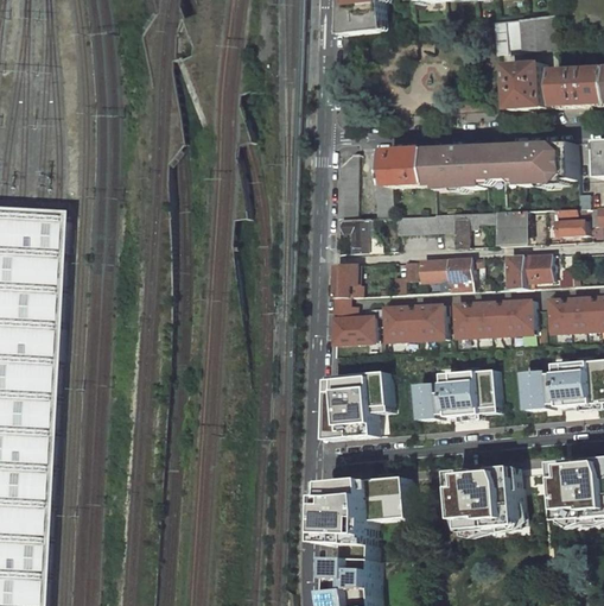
[(345,0),(345,35),(382,31),(381,23),(388,23),(386,0),(345,0)]
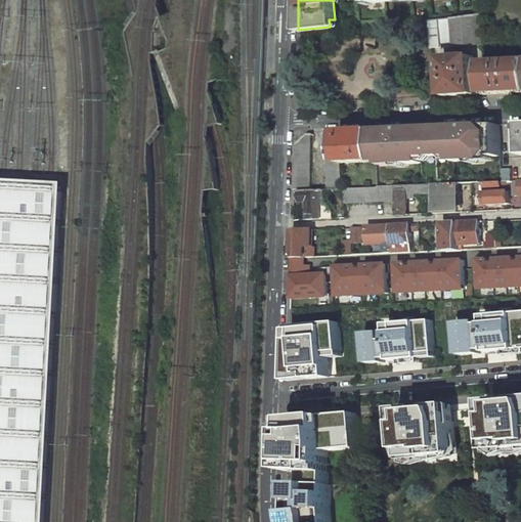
[(479,13),(427,19),(429,46),(438,46),(482,42),(479,13)]
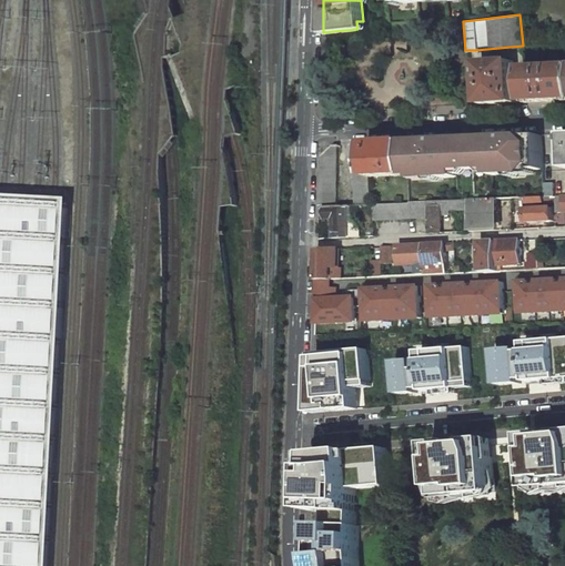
[(511,59),(478,61),(481,102),(514,100),(511,59)]
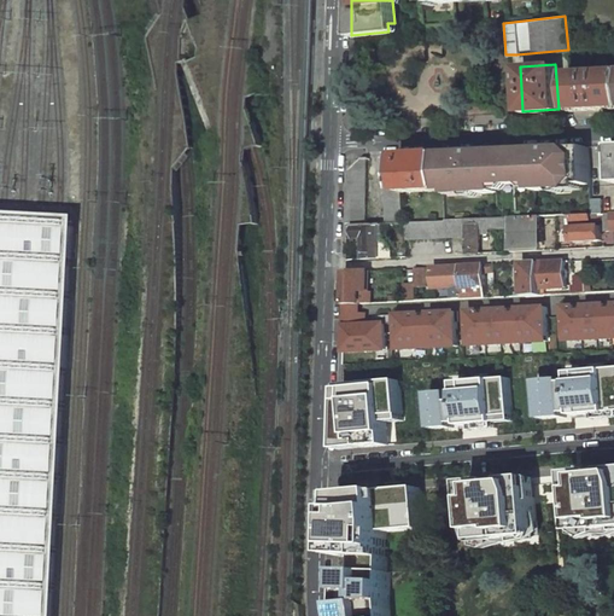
[(613,69),(568,73),(571,109),(613,106),(613,69)]
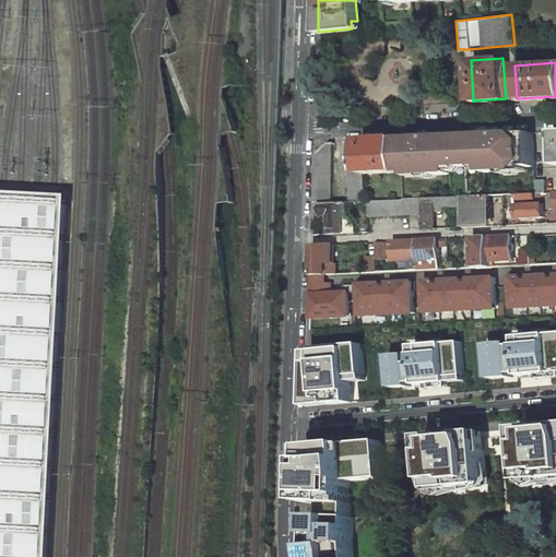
[(482,133),(454,134),(448,134),(448,137),(436,138),(434,137),(426,138),(411,137),(410,137),(399,138),(400,169),(400,172),(426,170),(426,173),(450,172),(450,186),(461,194),(474,194),(484,184),(483,170),(507,169),(507,166),(532,165),(531,144),(531,135),(531,131),(521,131),(504,134),(500,134),(494,134),(482,135),(482,133)]
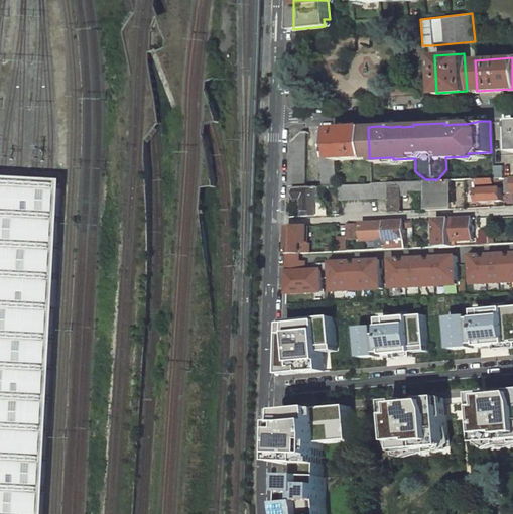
[(368,127),(332,128),(333,158),(369,156),(368,127)]
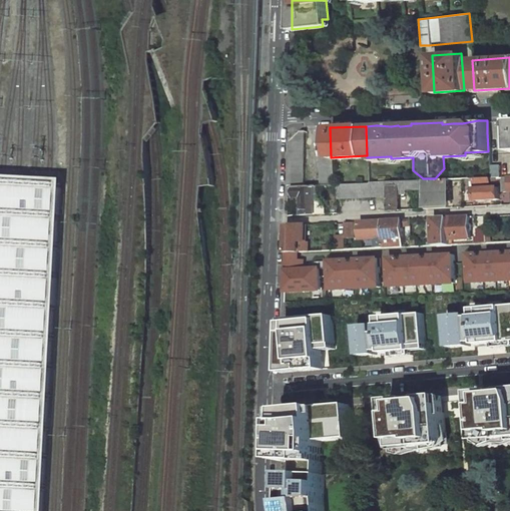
[(330,127),(317,128),(316,183),(332,183),(331,157),(330,127)]
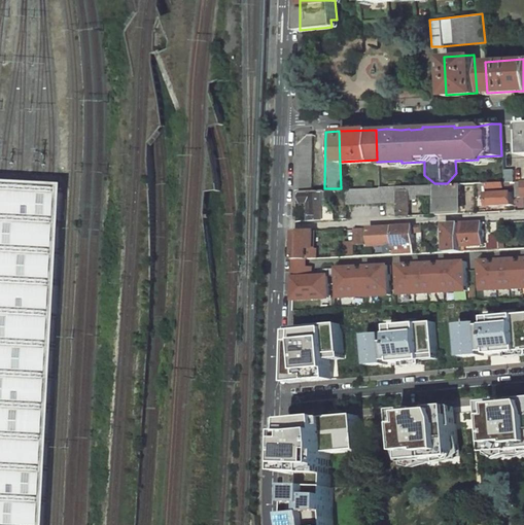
[(307,133),(295,143),(294,190),(300,190),(307,189),(310,133),(307,133)]
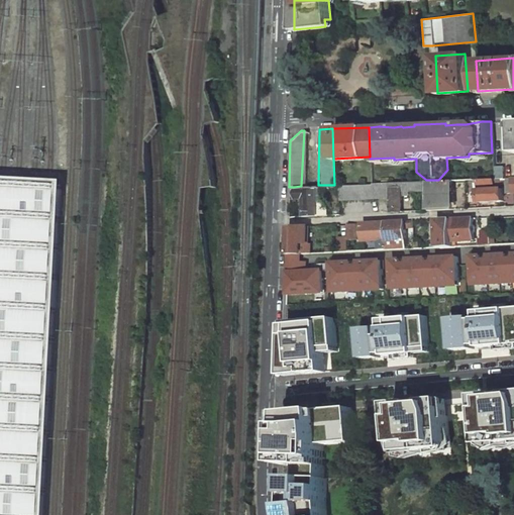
[(501,165),(493,165),(493,177),(495,177),(502,177),(501,165)]
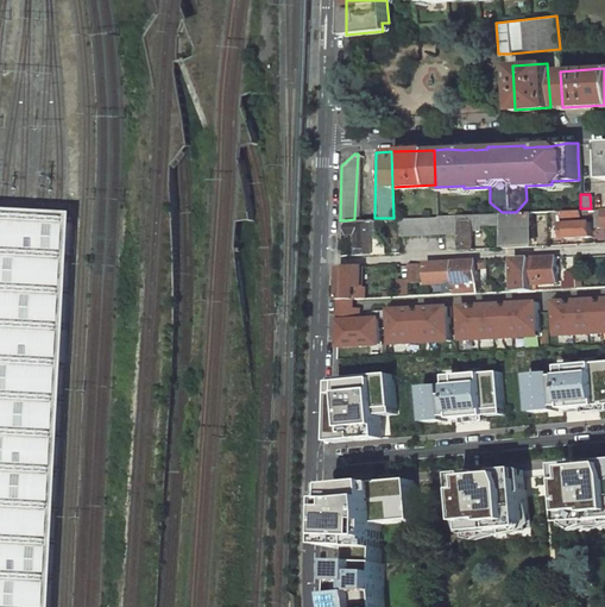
[(580,208),(561,210),(562,236),(590,235),(590,220),(571,221),(571,216),(584,214),(583,208),(580,208)]
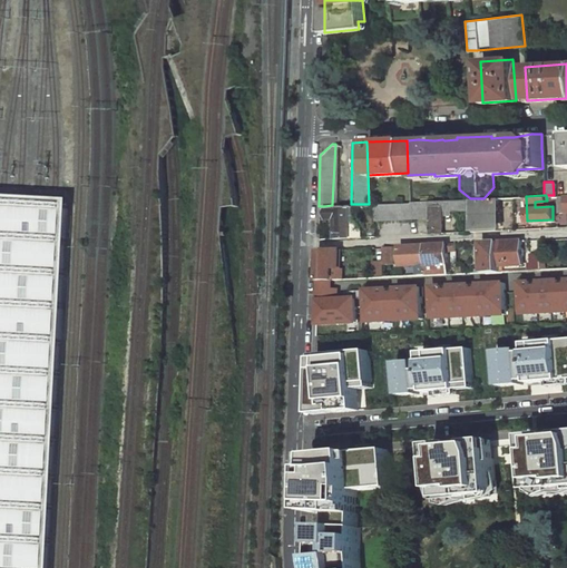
[(566,195),(556,195),(554,195),(546,195),(547,201),(557,201),(557,212),(566,211),(566,195)]
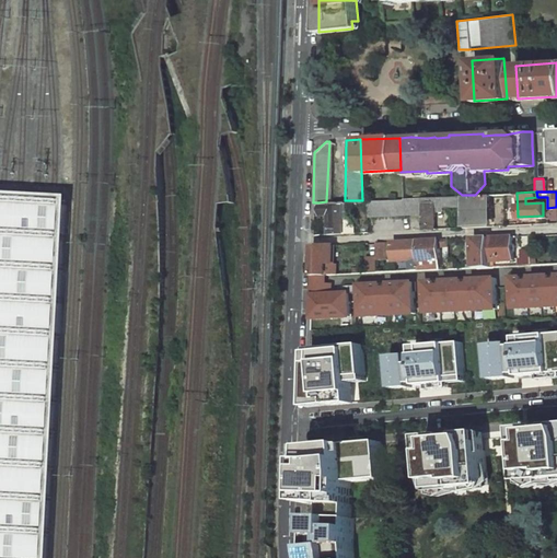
[(475,195),(462,195),(462,205),(462,225),(486,224),(485,194),(475,195)]
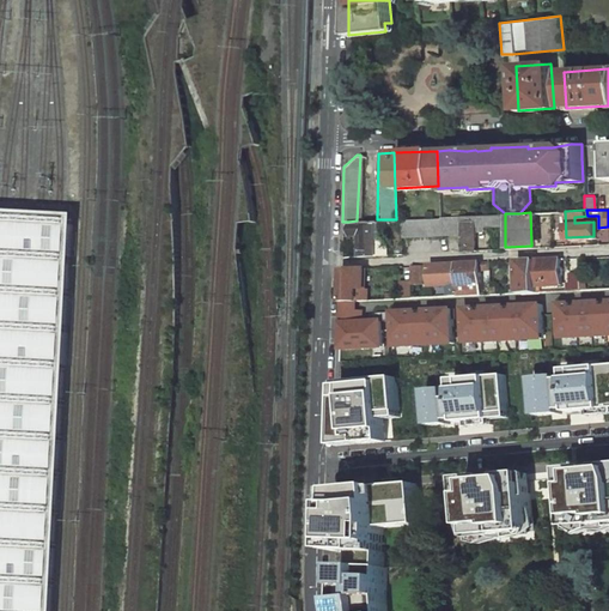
[(505,213),(458,216),(460,233),(460,249),(473,249),(472,223),(482,223),(482,225),(505,224),(505,213)]
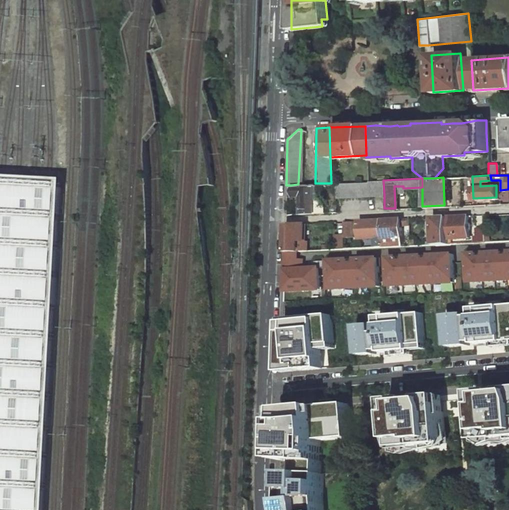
[(0,509),(38,509),(50,300),(51,300),(53,275),(51,275),(54,210),(56,211),(57,186),(56,186),(56,182),(47,181),(31,180),(16,180),(0,179),(0,509)]
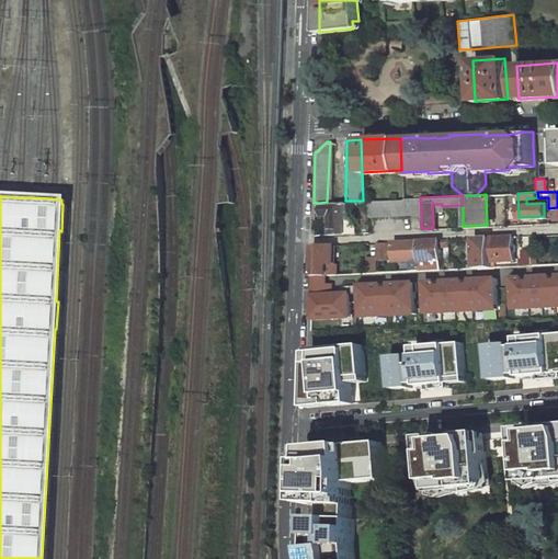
[(403,198),(366,201),(367,215),(421,213),(420,197),(403,198)]
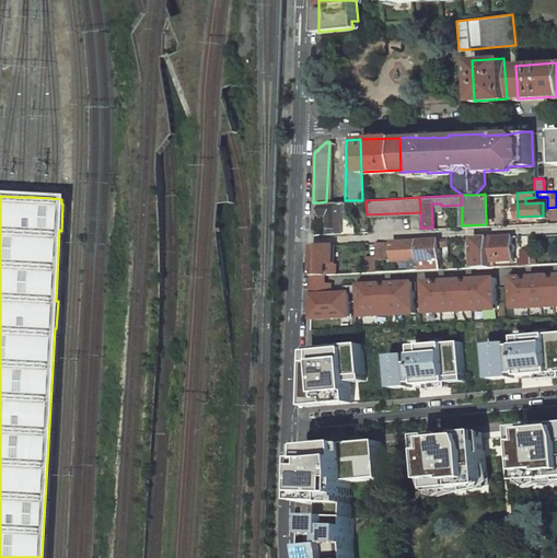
[(326,201),(318,202),(318,213),(326,213),(326,233),(351,231),(351,217),(340,217),(340,201),(326,201)]
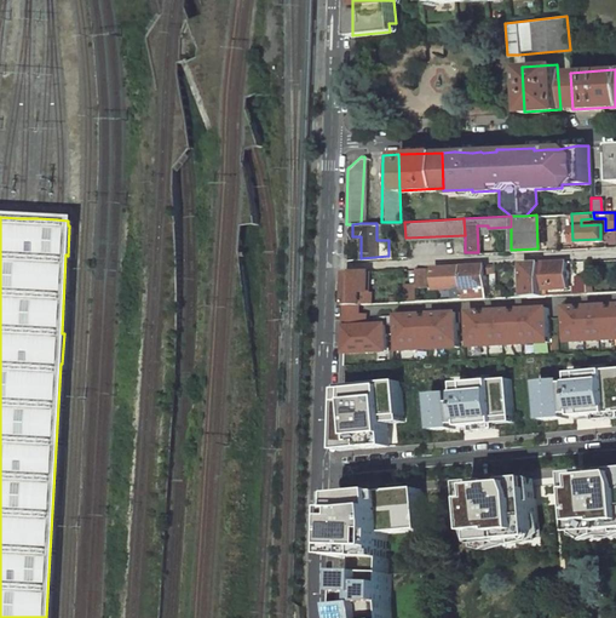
[(564,259),(539,261),(540,287),(565,286),(564,259)]
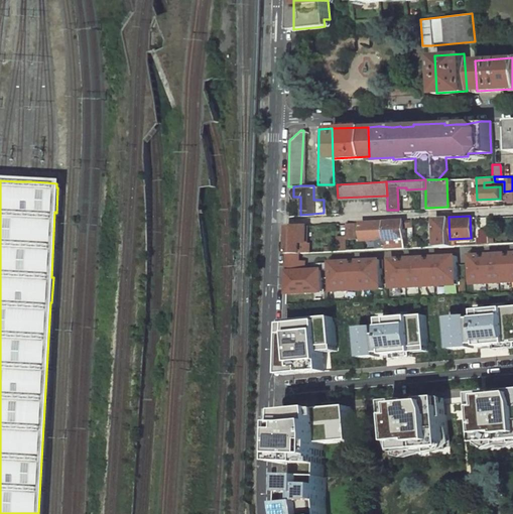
[(449,217),(434,218),(435,244),(450,244),(450,239),(449,217)]
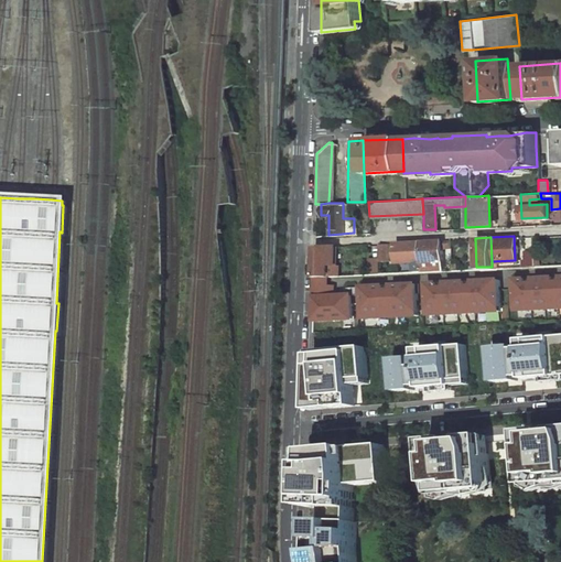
[(440,239),(418,240),(419,260),(441,259),(440,239)]
